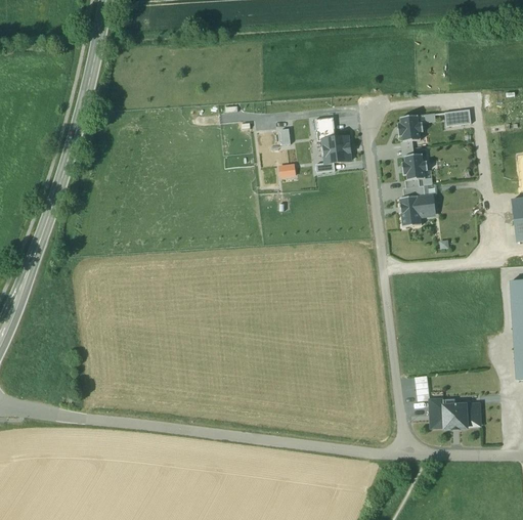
[(469,107),(443,111),(445,125),(470,122),(469,107)]
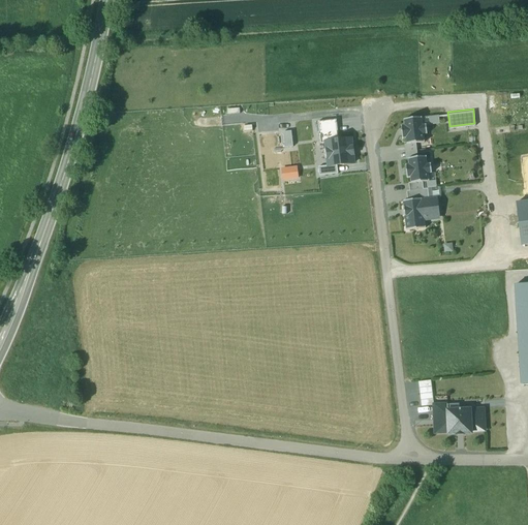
[(405,135),(406,142),(415,141),(424,140),(423,131),(427,131),(426,122),(422,122),(421,115),(403,117),(404,123),(400,123),(402,135),(405,135)]
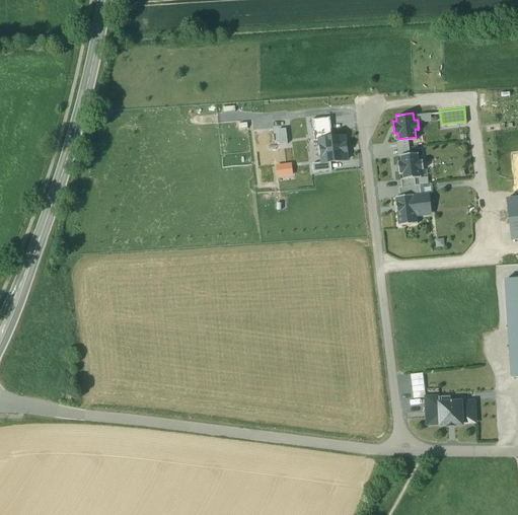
[(318,128),(330,127),(329,115),(311,117),(312,130),(318,129),(318,128)]
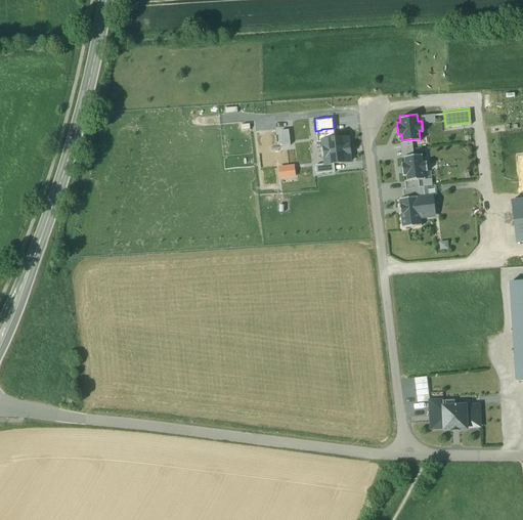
[(279,128),(281,142),(290,142),(288,127),(279,128)]
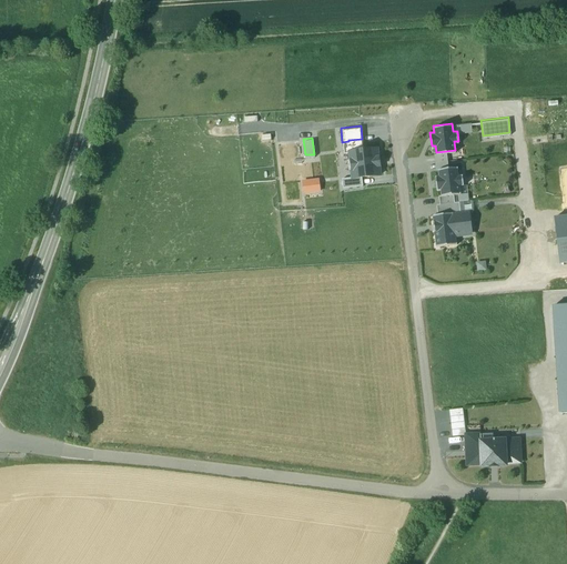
[(350,149),(363,148),(362,139),(348,140),(348,141),(350,149)]
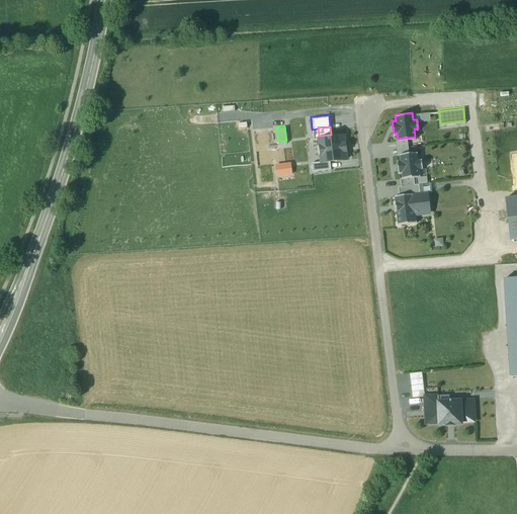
[(329,159),(345,157),(344,149),(345,149),(345,142),(344,142),(343,133),(331,135),(319,136),(320,144),(317,144),(318,153),(321,152),(322,159),(322,160),(329,159)]
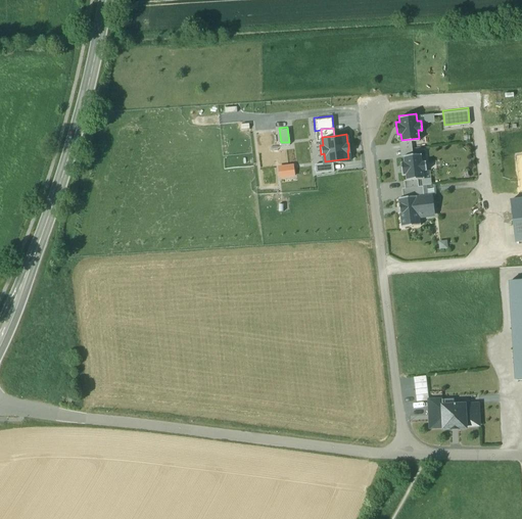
[(411,139),(401,140),(402,147),(412,146),(411,139)]
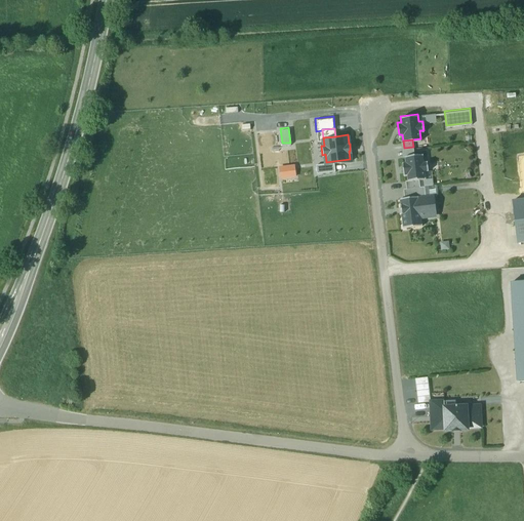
[(407,178),(407,179),(418,177),(425,177),(425,169),(428,169),(427,160),(424,160),(422,153),(414,154),(404,155),(405,161),(402,161),(403,173),(406,173),(407,178)]
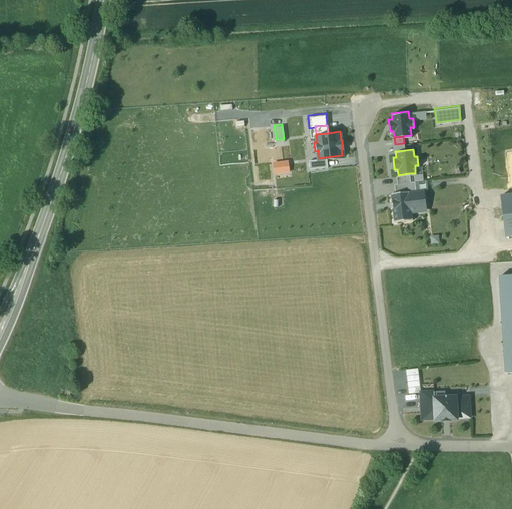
[(327,165),(326,157),(319,158),(319,157),(309,158),(310,167),(327,165)]
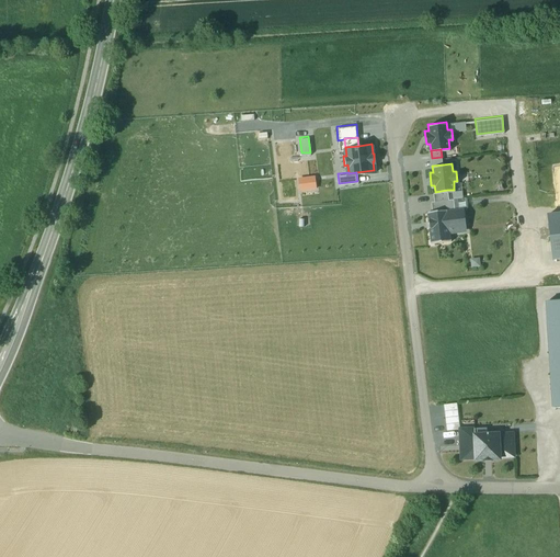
[(315,186),(315,173),(297,174),(298,188),(315,186)]
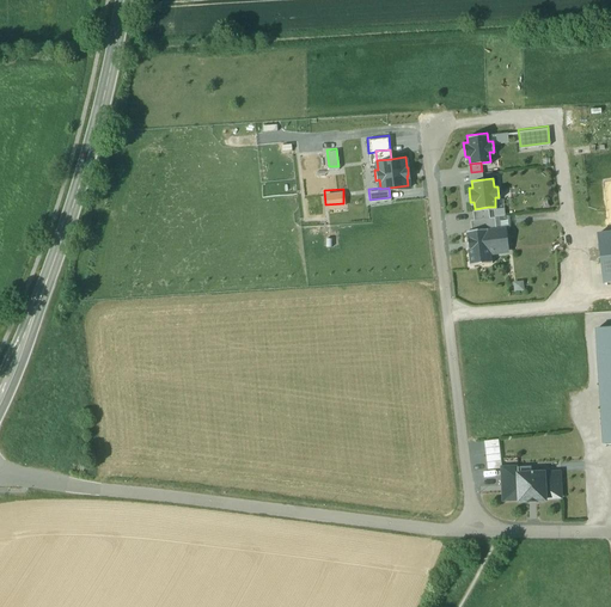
[(472,208),(474,218),(489,215),(488,207),(475,209),(475,208),(472,208)]
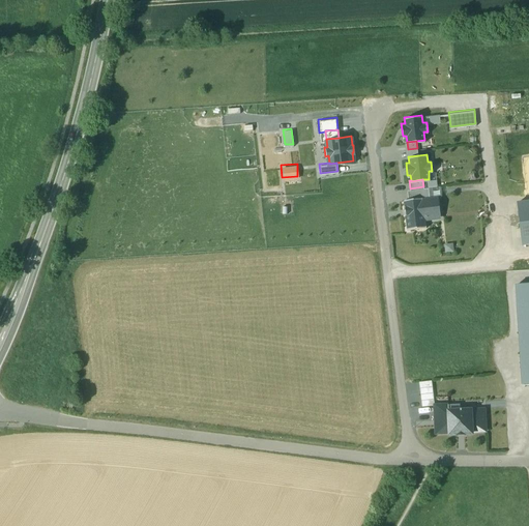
[(407,188),(408,198),(429,196),(428,186),(423,186),(410,188),(407,188)]
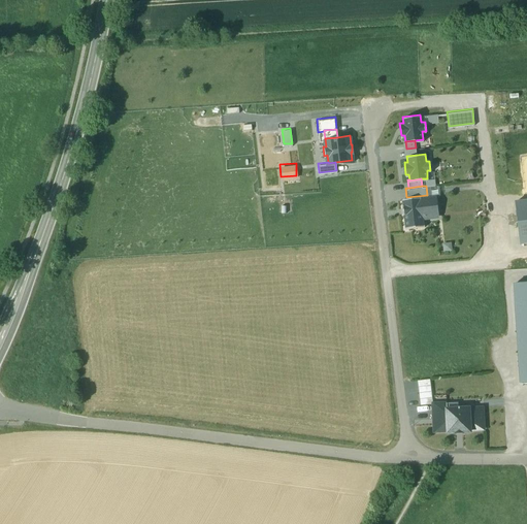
[(406,197),(401,198),(404,227),(424,225),(423,216),(430,215),(429,205),(436,205),(434,194),(427,195),(406,197)]
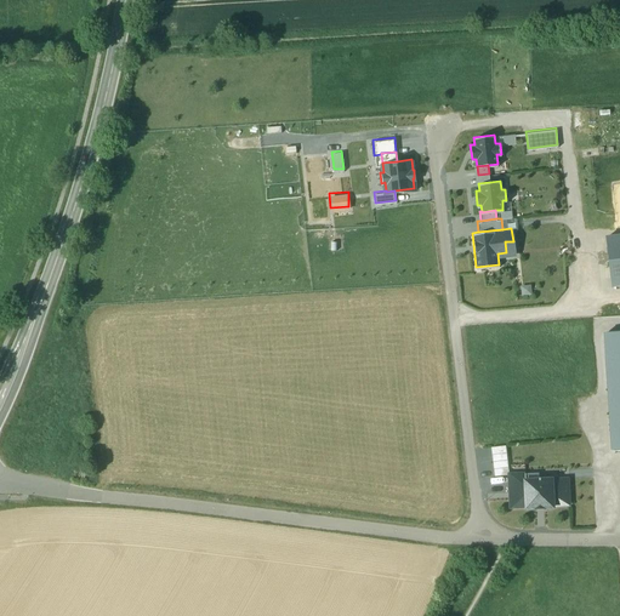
[(619,233),(604,235),(610,284),(619,283),(619,233)]
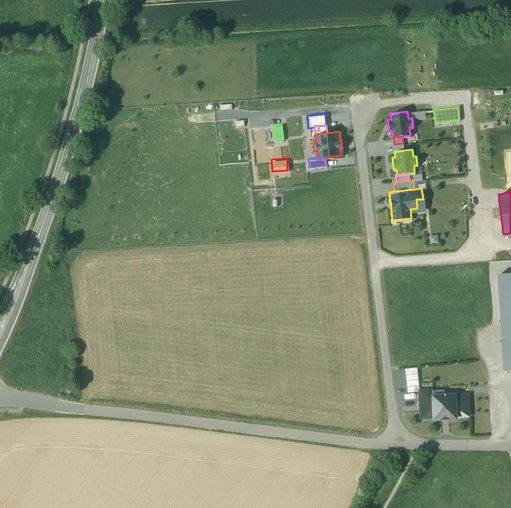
[(510,271),(498,273),(504,369),(510,368),(510,271)]
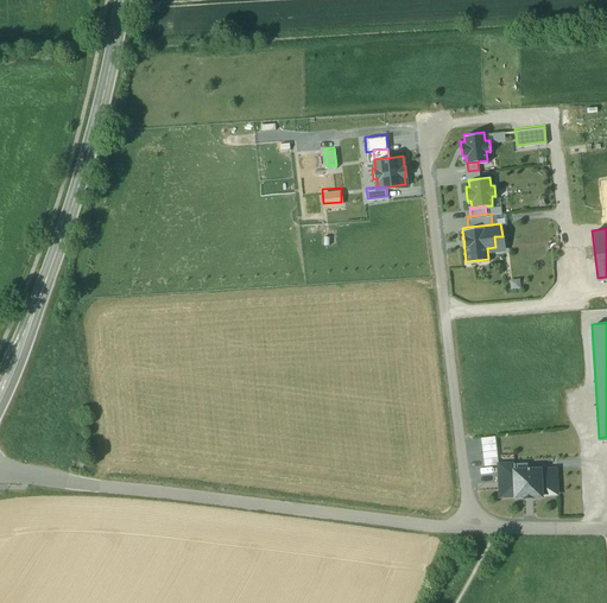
[(528,461),(498,462),(499,494),(514,493),(513,468),(528,468),(528,461)]
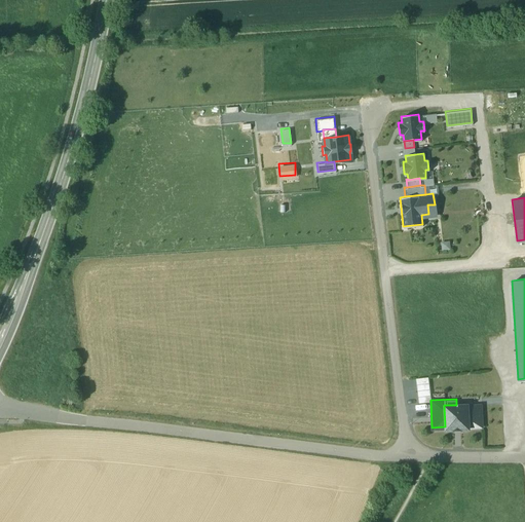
[(456,405),(444,405),(445,426),(445,429),(467,427),(467,425),(466,404),(456,405)]
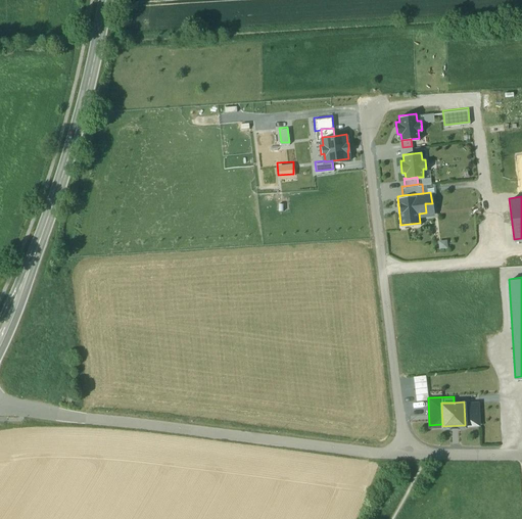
[(477,402),(464,402),(465,423),(478,423),(477,402)]
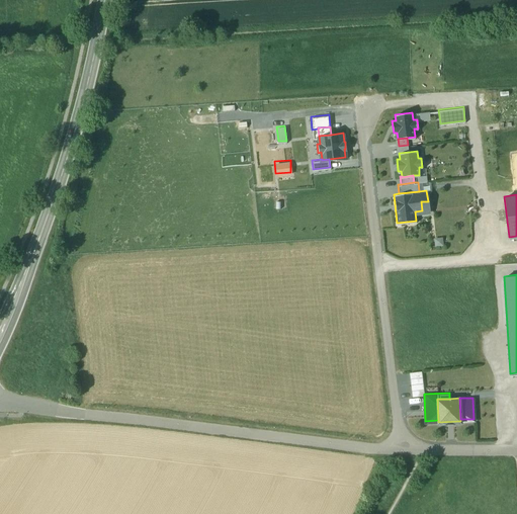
All buildings are outlined.
